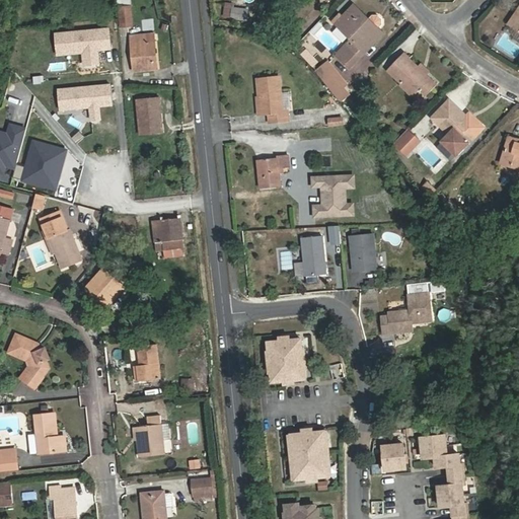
[(383,34),(377,28),(380,25),(379,20),(376,17),(370,17),(368,19),(360,12),(353,5),(335,25),(350,41),(336,56),(350,69),(366,53),(383,34)]
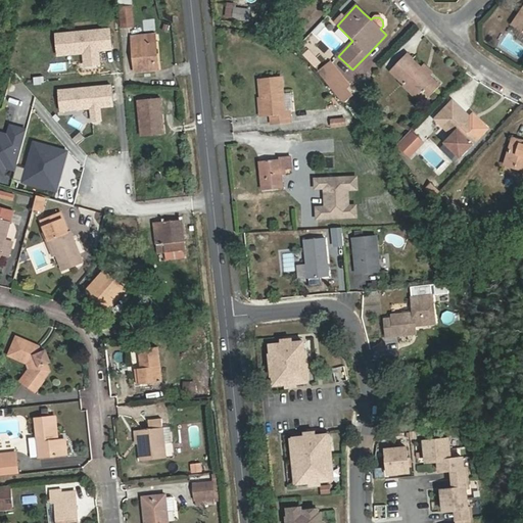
[(119,8),(121,29),(134,28),(132,7),(119,8)]
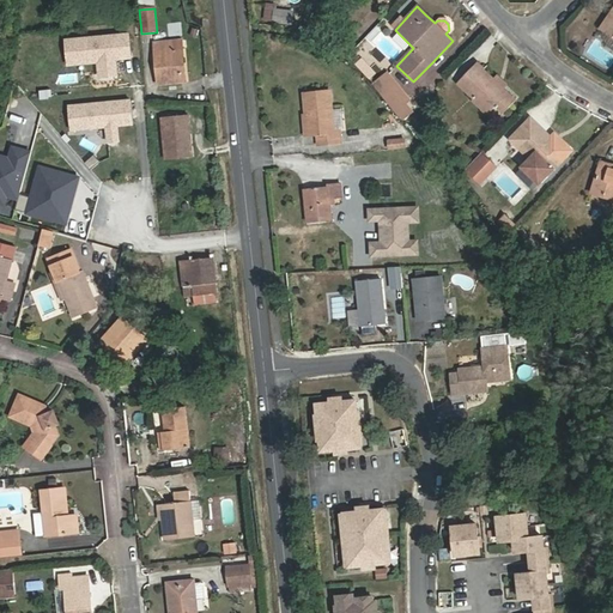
[(612,8),(600,29),(612,37),(612,8)]
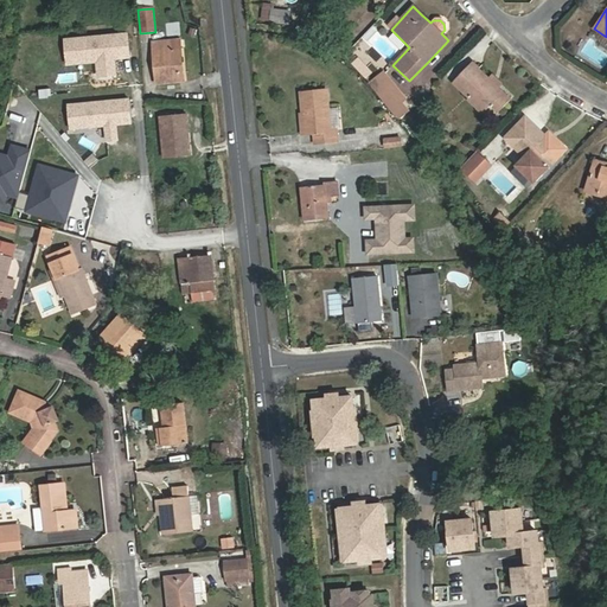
[(289,13),(275,12),(274,21),(288,24),(289,13)]
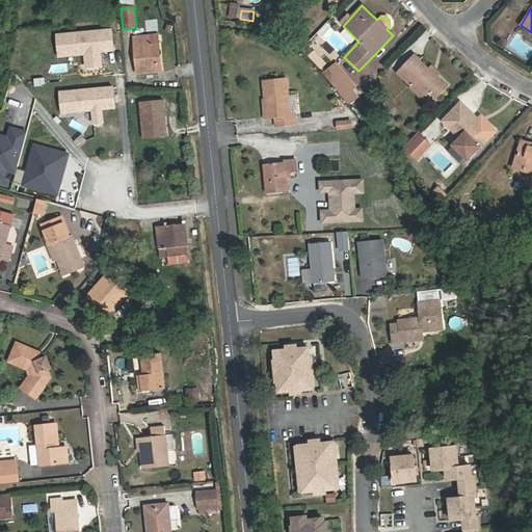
[(284,18),(276,15),(273,25),(285,29),(286,24),(282,23),(284,18)]
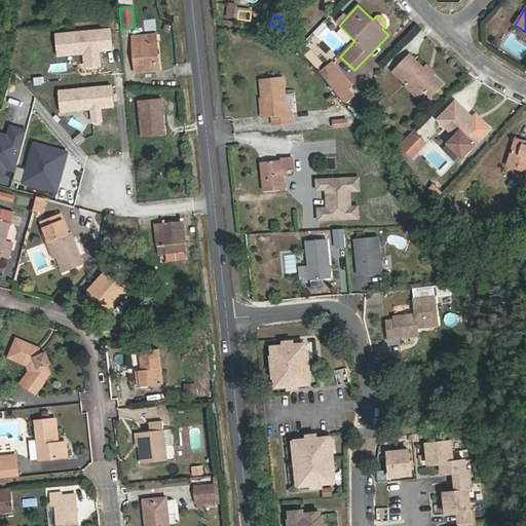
[(89,30),(55,33),(57,57),(79,55),(80,71),(102,69),(102,52),(115,50),(113,28),(89,30)]
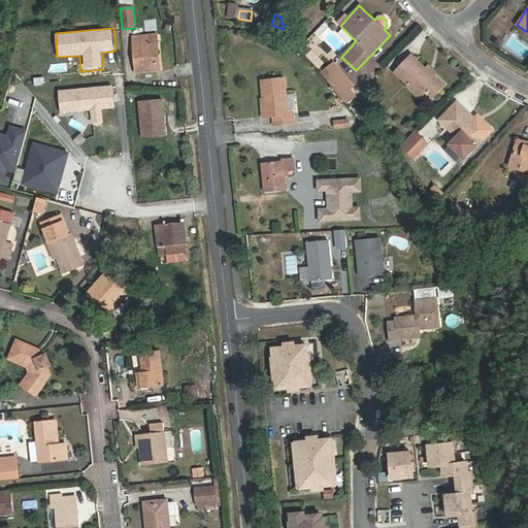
[(149,37),(132,38),(136,74),(160,71),(158,43),(149,43),(149,37)]
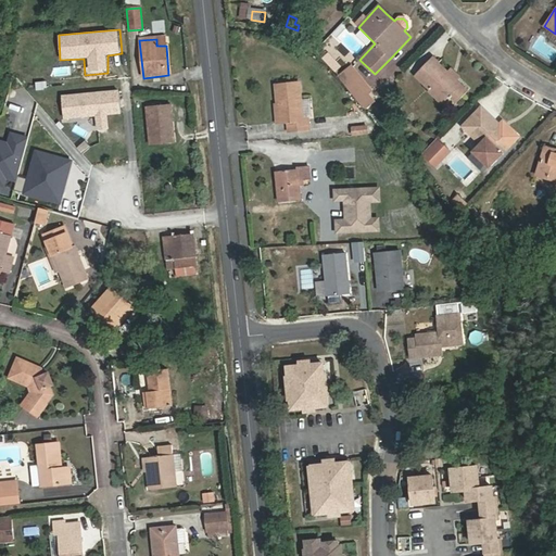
[(328,51),(321,59),(337,73),(343,66),(328,51)]
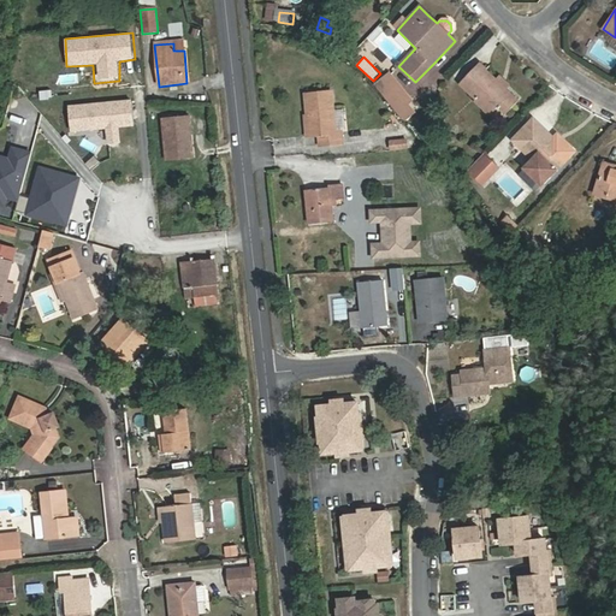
[(483,73),(486,69),(480,64),(461,84),(477,100),(475,101),(490,116),(497,108),(504,113),(514,104),(501,92),(503,88),(497,82),(495,86),(483,73)]
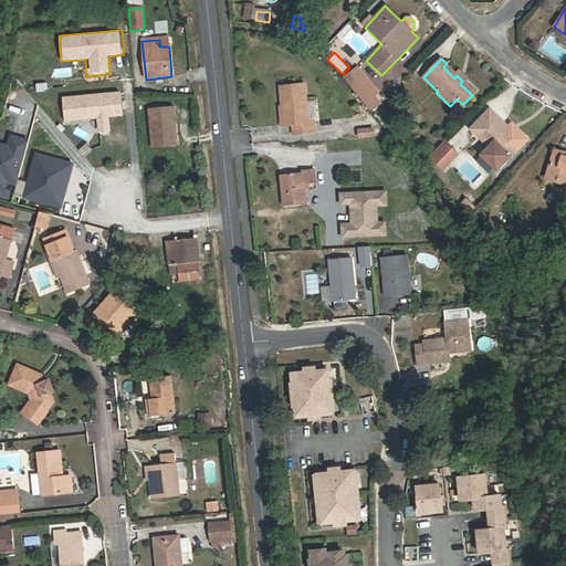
[(456,73),(447,63),(443,67),(454,79),(457,75),(462,81),(460,84),(472,95),(474,91),(465,82),(469,79),(459,70),(456,73)]
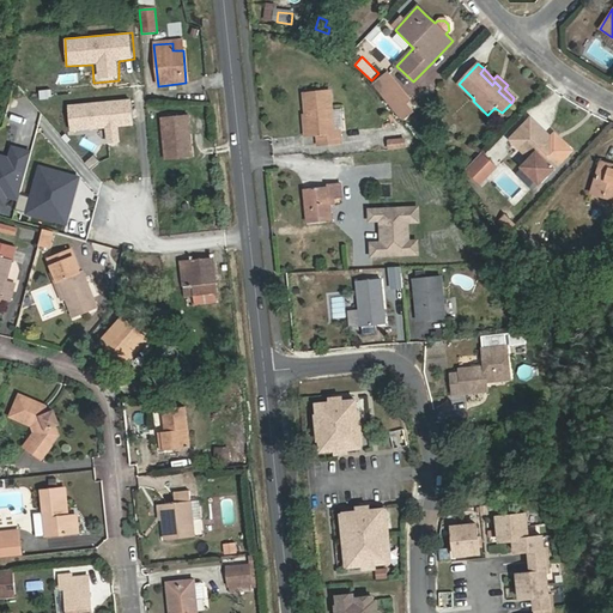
[(392,76),(378,87),(389,98),(408,121),(417,111),(411,104),(414,101),(392,76)]
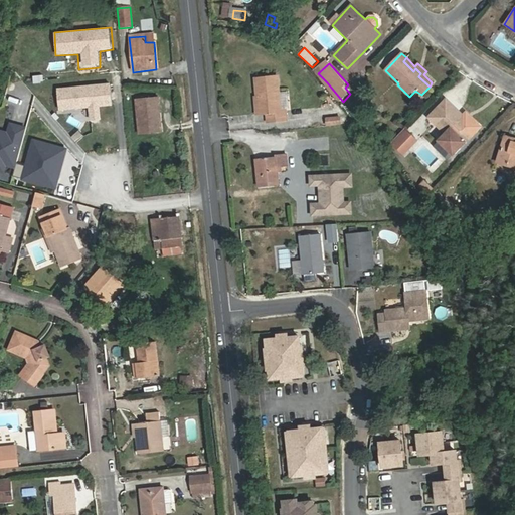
[(273,79),(255,80),(259,116),(267,115),(267,124),(286,122),(285,113),(276,114),(273,79)]
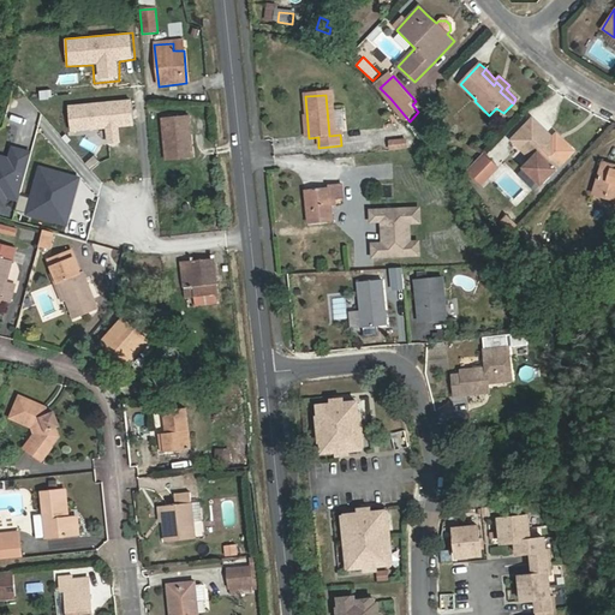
[(131,99),(69,106),(70,133),(105,130),(107,144),(121,143),(119,127),(135,126),(131,99)]
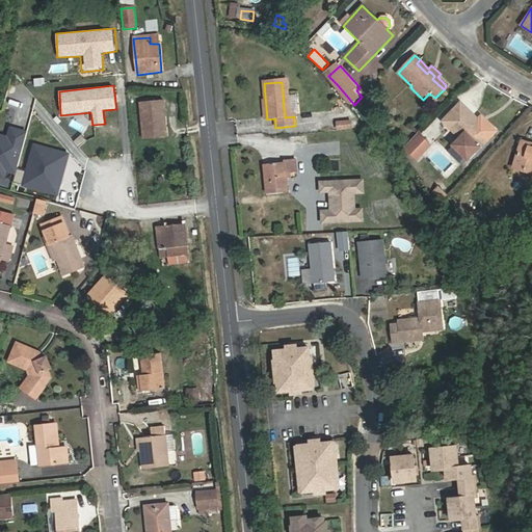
[(164,102),(140,104),(143,138),(165,136),(163,116),(165,116),(164,102)]
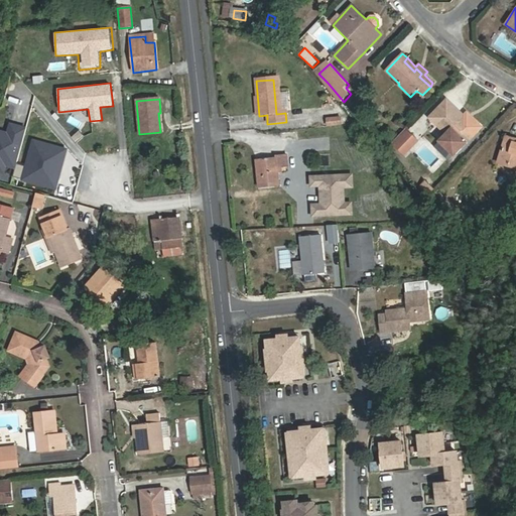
[(465,117),(446,100),(429,118),(461,148),(474,135),(461,121),(465,117)]
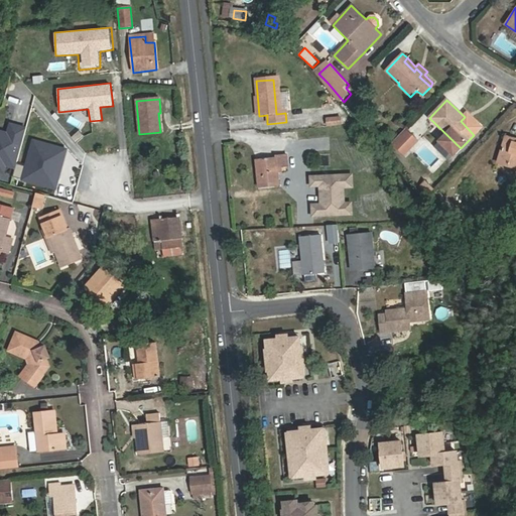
[(327,120),(328,128),(340,127),(339,119),(327,120)]
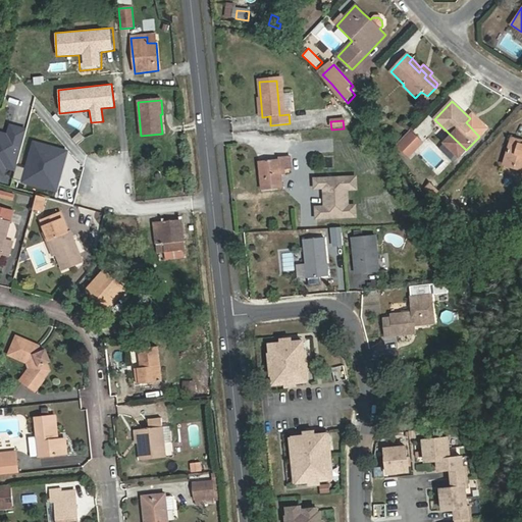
[(6,133),(0,131),(0,174),(3,175),(4,169),(15,170),(28,128),(9,123),(6,133)]
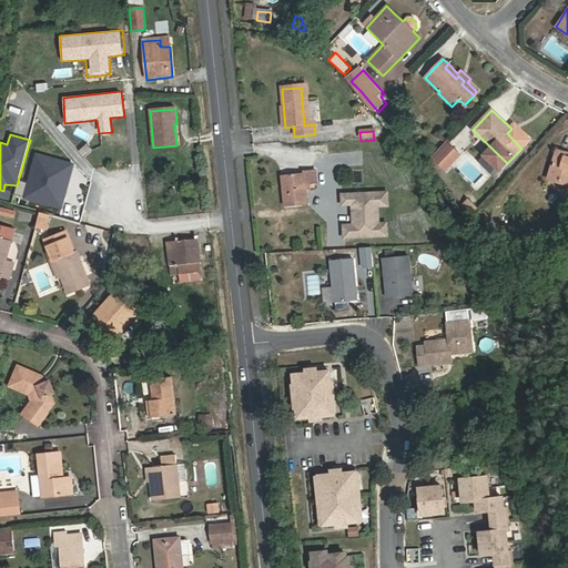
[(445,172),(462,154),(447,141),(430,158),(445,172)]
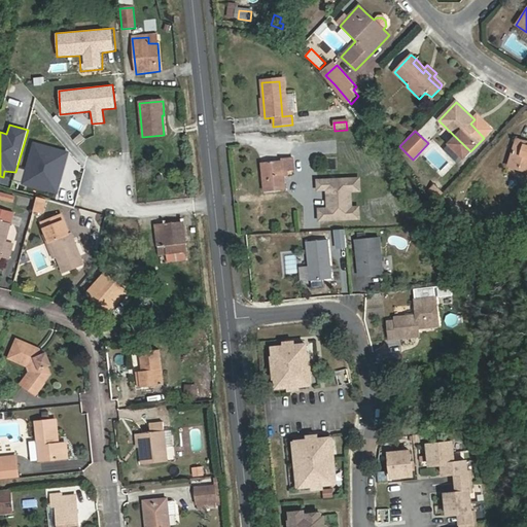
[(526,149),(522,149),(524,143),(516,140),(508,167),(520,170),(521,165),(526,166),(526,149)]
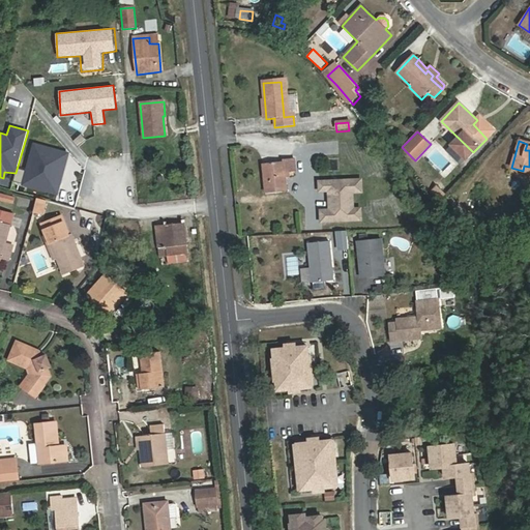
[(69,152),(33,142),(22,184),(58,195),(69,152)]
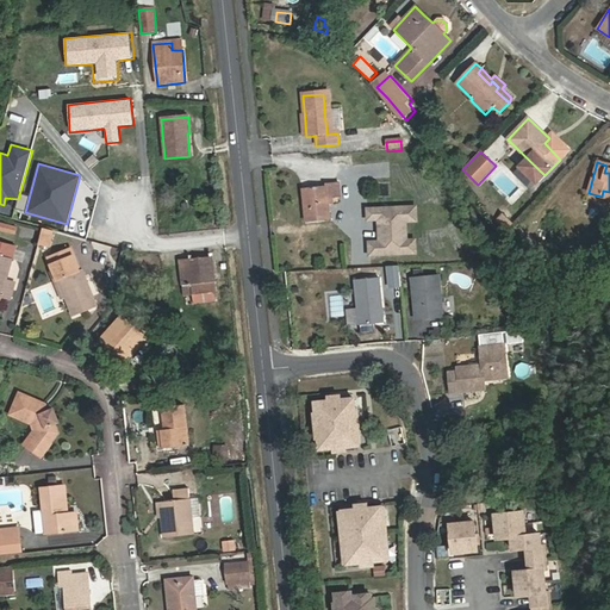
[(327,188),(329,205),(332,205),(332,199),(341,198),(340,185),(327,186),(327,188)]
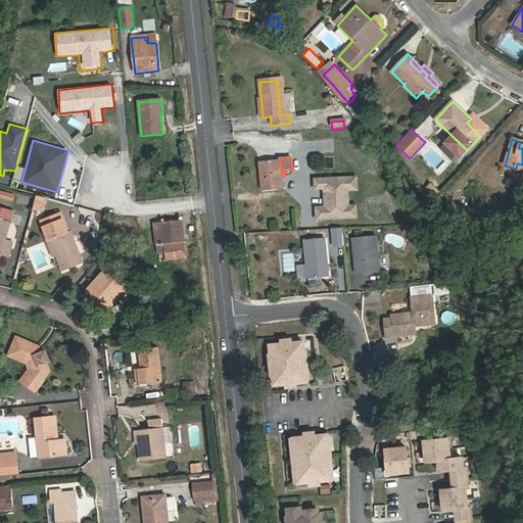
[(280,161),(260,163),(263,191),(283,189),(280,161)]
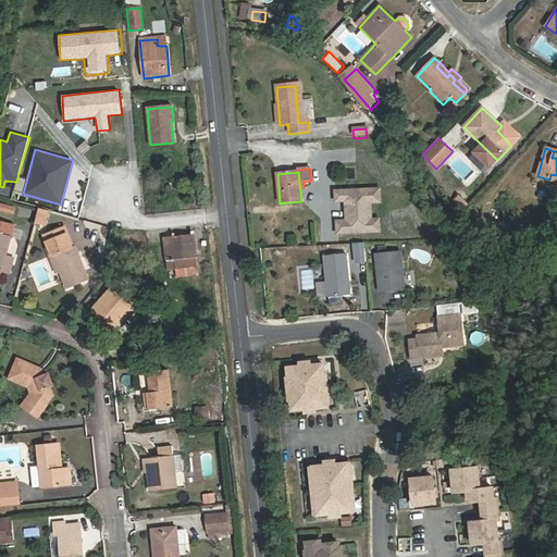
[(382,187),(334,190),(335,201),(345,200),(346,220),(336,221),(337,233),(381,231),(380,215),(373,217),(373,205),(383,203),(382,187)]
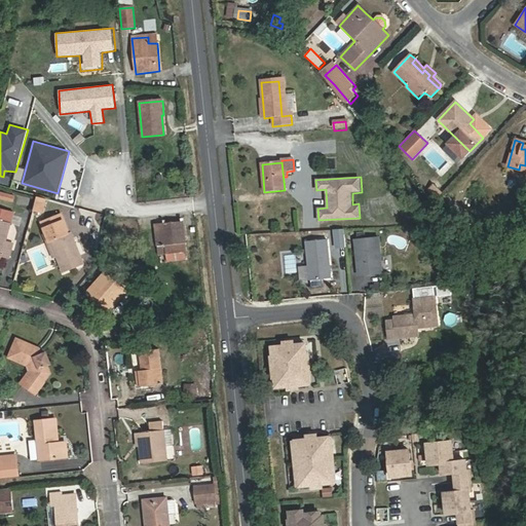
[(13,196),(1,193),(0,198),(12,201),(13,196)]
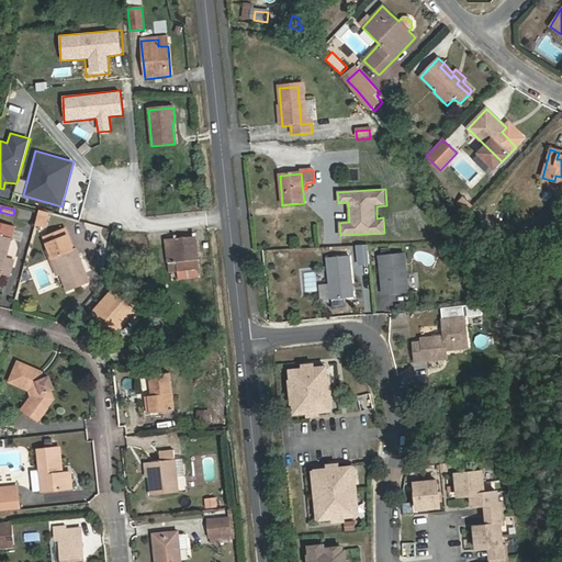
[(47,213),(37,211),(33,224),(44,227),(47,213)]
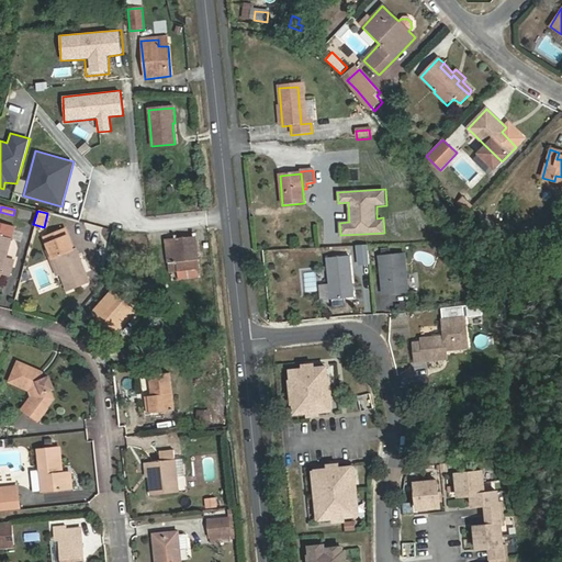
[(60,228),(42,236),(49,254),(51,257),(52,257),(58,273),(66,291),(86,282),(71,248),(69,249),(60,228)]
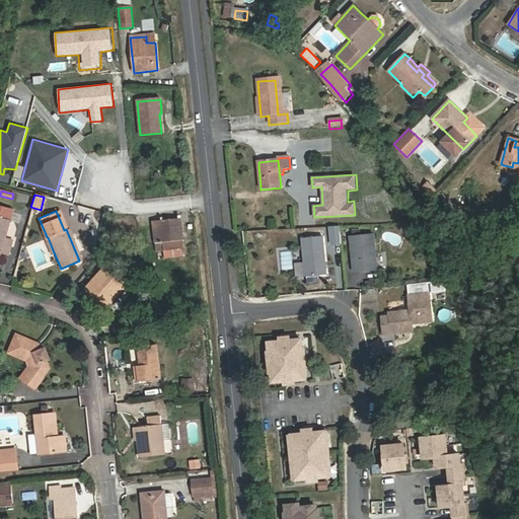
[(11,215),(0,212),(0,251),(1,252),(9,254),(13,241),(5,239),(11,215)]
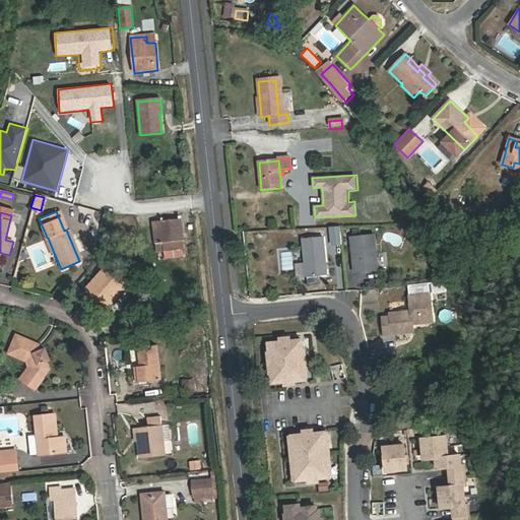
[(183,257),(178,215),(154,217),(159,260),(183,257)]
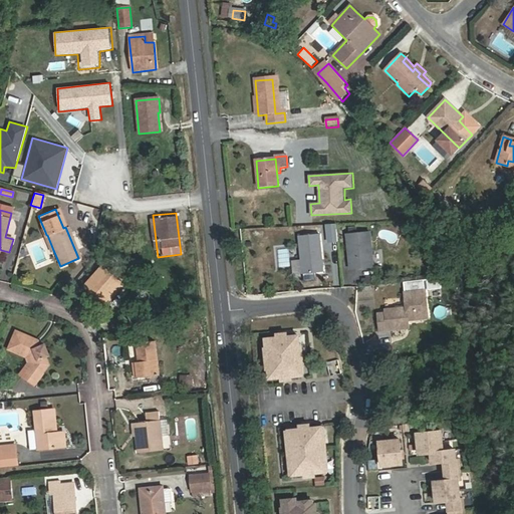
[(45,232),(42,233),(50,251),(53,250),(47,235),(46,235),(45,232)]
